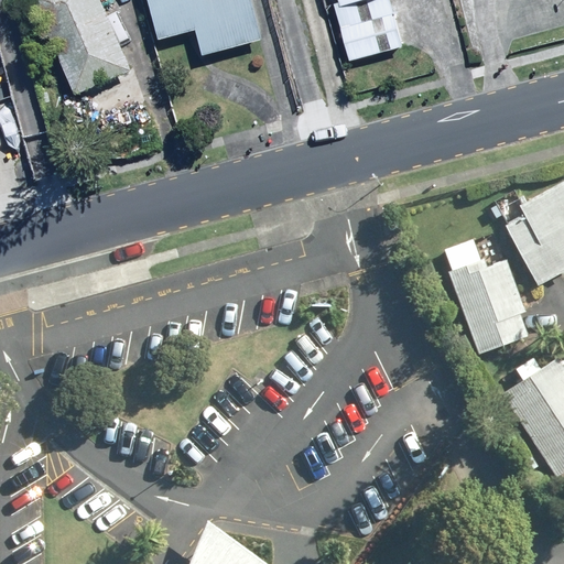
[(131,71),(100,0),(33,0),(75,95),(131,71)]
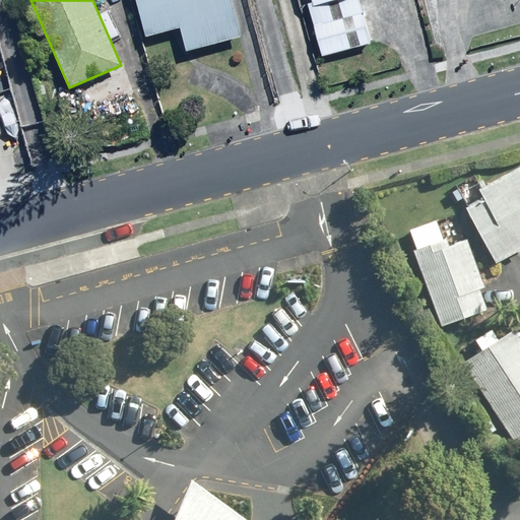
[(241,36),(231,0),(138,0),(148,36),(178,27),(177,25),(178,25),(185,51),(241,36)]
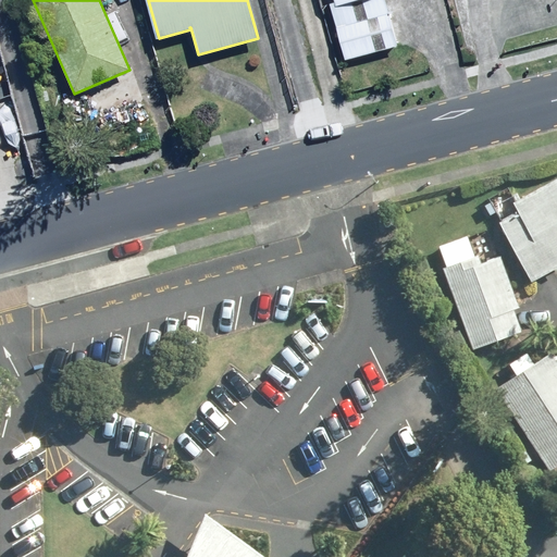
[(400,46),(386,0),(337,0),(338,1),(330,4),(346,61),(400,46)]
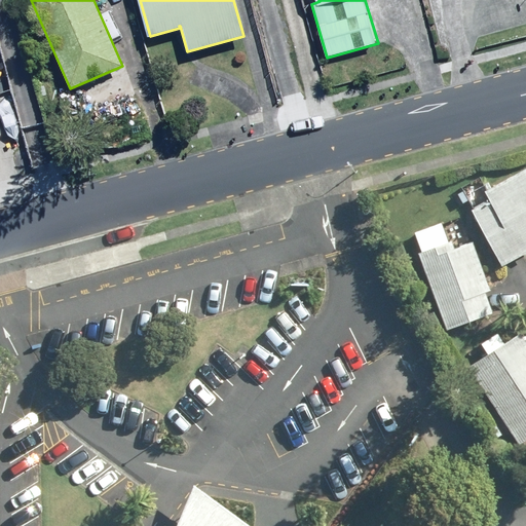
[(525,170),(493,188),(485,192),(490,200),(474,210),(472,211),(482,230),(502,267),(506,265),(525,255),(525,254),(525,170)]
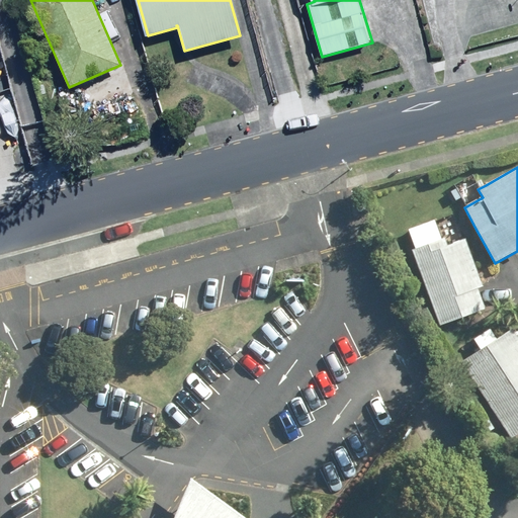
[(456,188),(450,191),(456,201),(461,198),(456,188)]
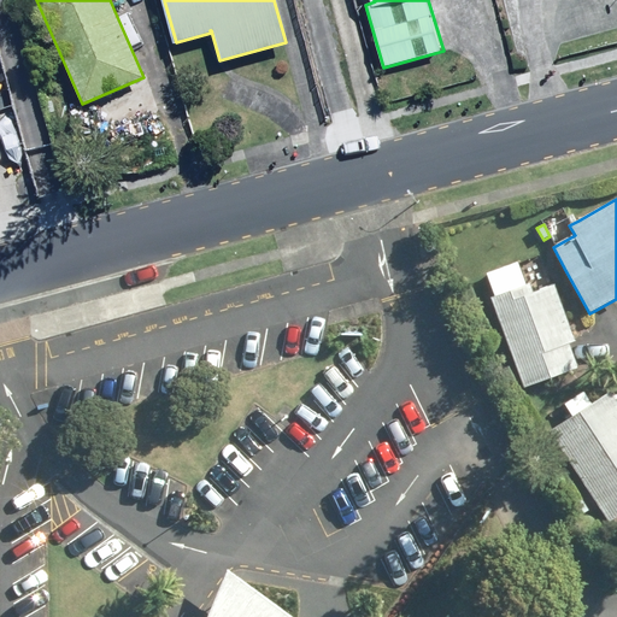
[(492,299),(524,388),(530,386),(568,372),(579,369),(577,365),(570,344),(576,342),(575,339),(556,286),(534,293),(532,285),(527,286),(518,262),(487,274),(495,298),(492,299)]
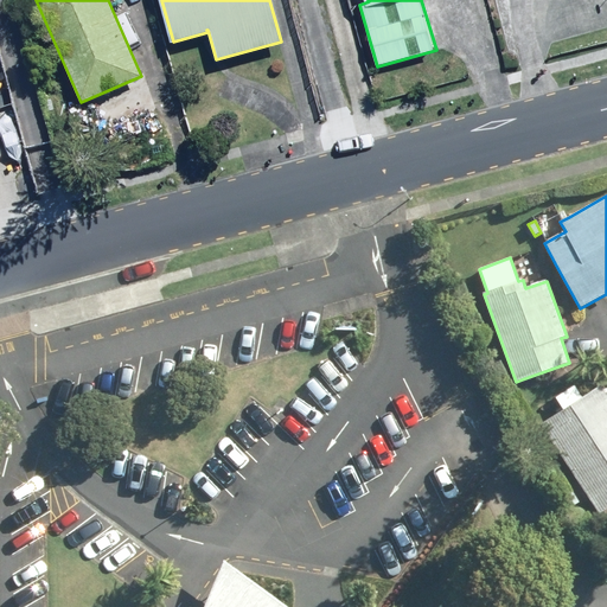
[(563,410),(541,425),(599,513),(602,511),(606,509),(606,395),(602,388),(601,385),(582,397),(575,385),(556,398),(563,410)]
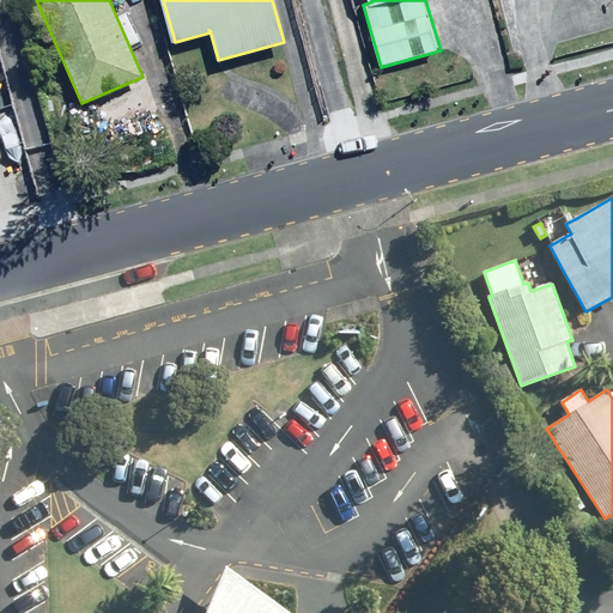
[(287,612),(238,576),(210,612),(287,612)]
